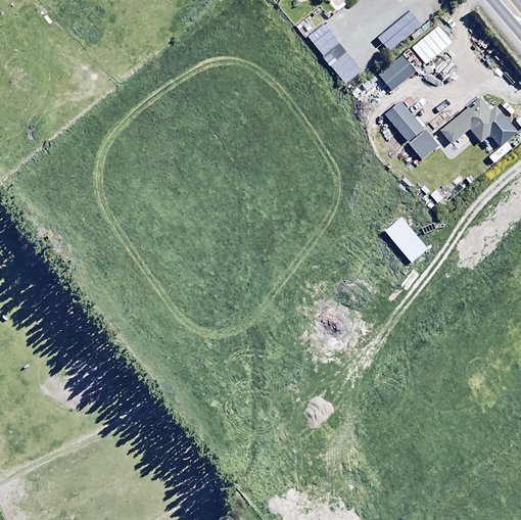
[(412,47),(426,63),(453,41),(438,25),(412,47)]
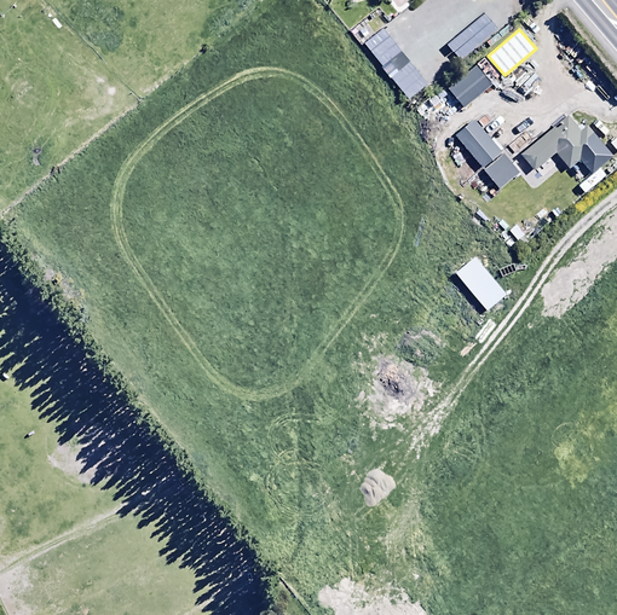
[(486,58),(449,87),(463,105),(500,75),(486,58)]
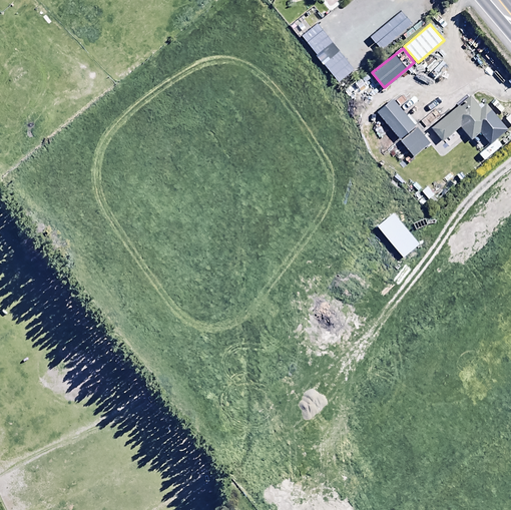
[(472,93),(432,127),(443,140),(461,125),(472,138),(481,131),(491,143),(509,128),(487,102),(483,106),(472,93)]
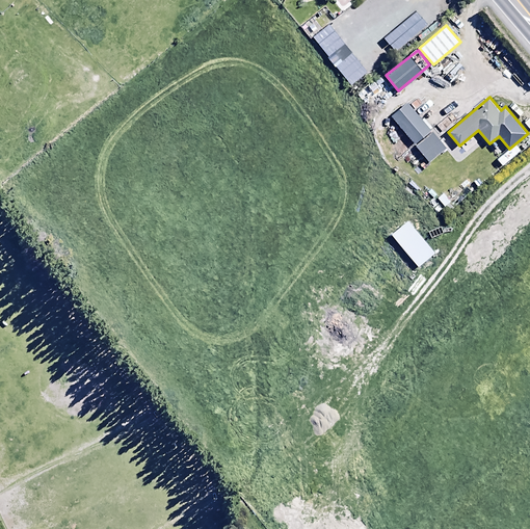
[(409,102),(393,116),(431,162),(448,148),(409,102)]
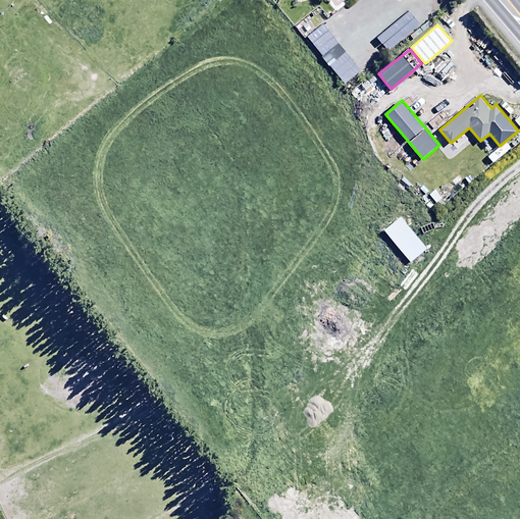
[(401,216),(383,230),(411,263),(428,249),(401,216)]
